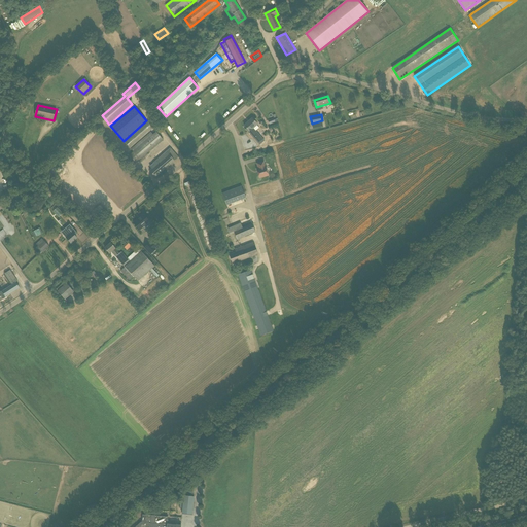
[(248,132),(258,143),(264,139),(253,129),(257,125),(252,118),(244,126),(249,132),(248,132)]
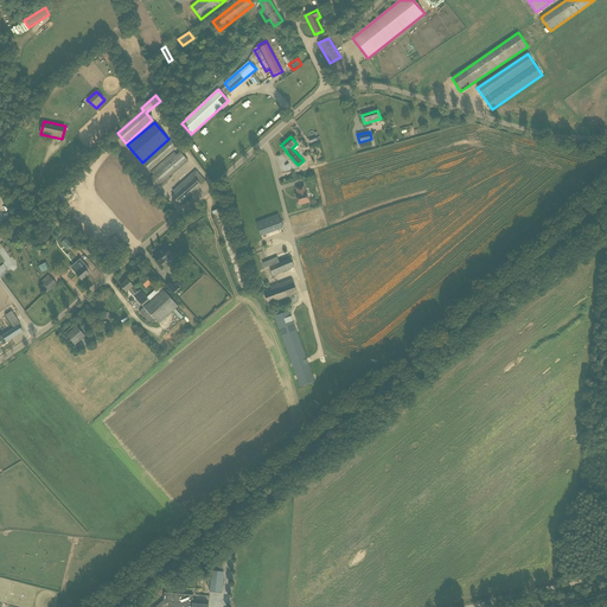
[(149,171),(177,148),(171,141),(144,164),(149,171)]
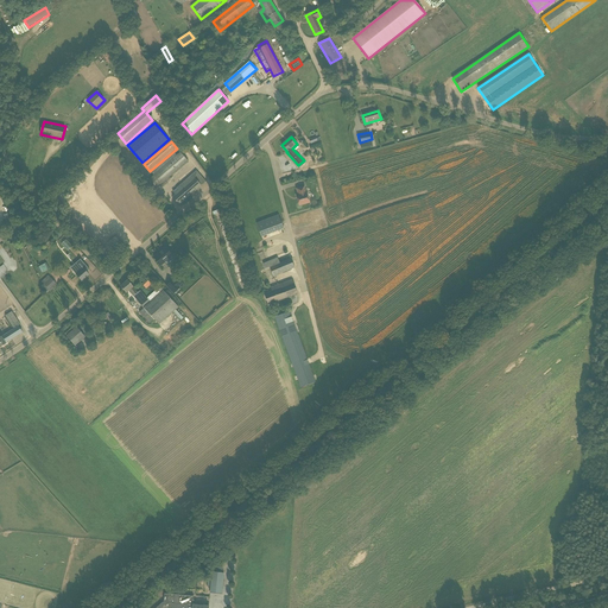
[(181,152),(175,158),(172,154),(151,172),(154,176),(145,184),(151,191),(160,183),(160,184),(188,160),(181,152)]
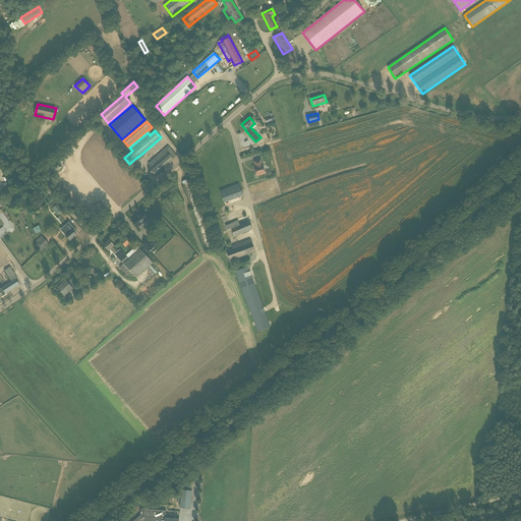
[(148,169),(154,175),(176,156),(169,147),(149,165),(151,167),(148,169)]
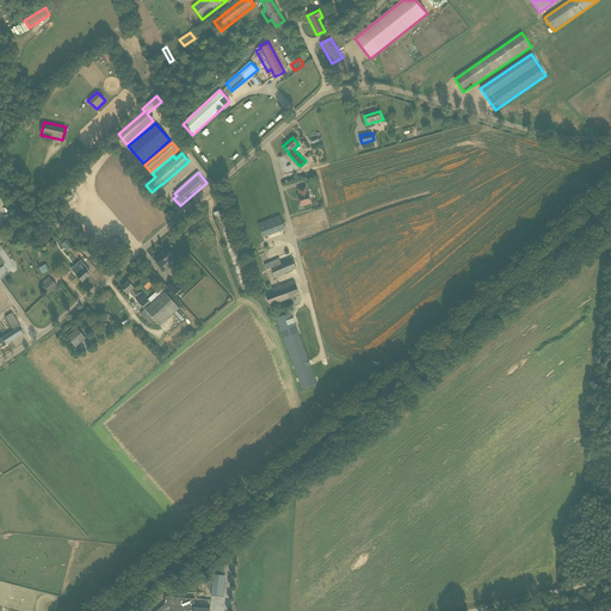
[(72,184),(53,201),(98,253),(112,241),(98,223),(103,220),(72,184)]
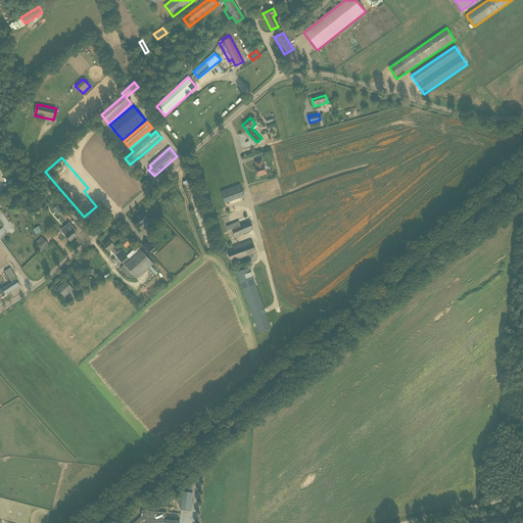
[(255,170),(257,177),(267,175),(265,167),(264,167),(262,160),(255,162),(256,169),(255,170)]
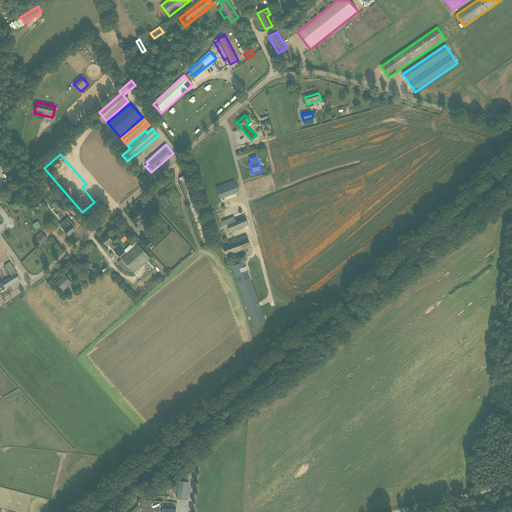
[(188,175),(179,178),(203,246),(212,243),(188,175)]
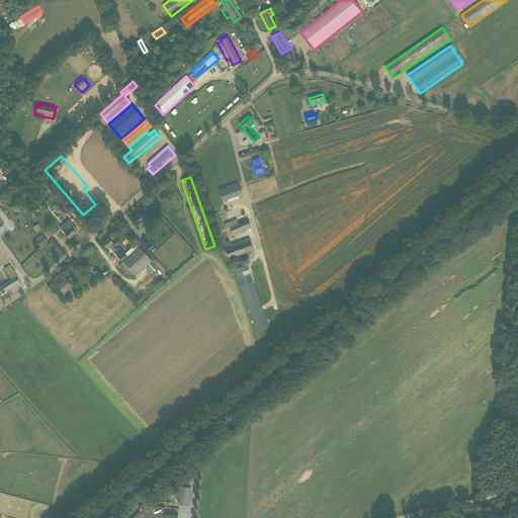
[(223,202),(242,195),(238,183),(219,190),(223,202)]
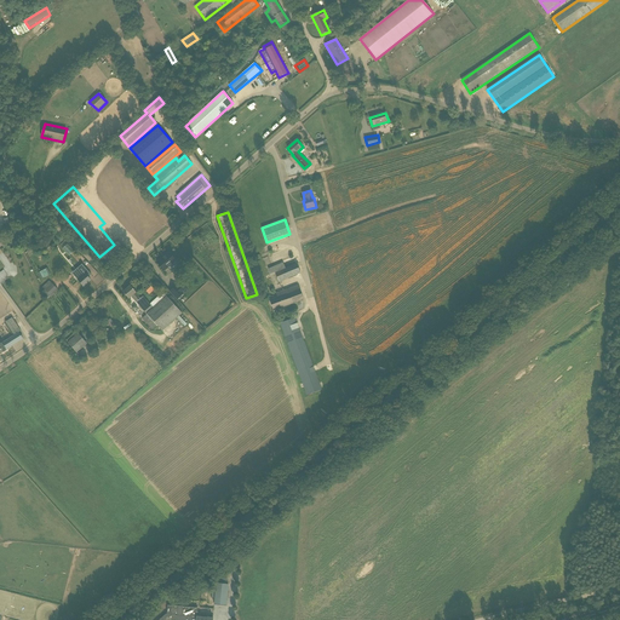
[(185,240),(197,256),(218,240),(207,224),(185,240)]
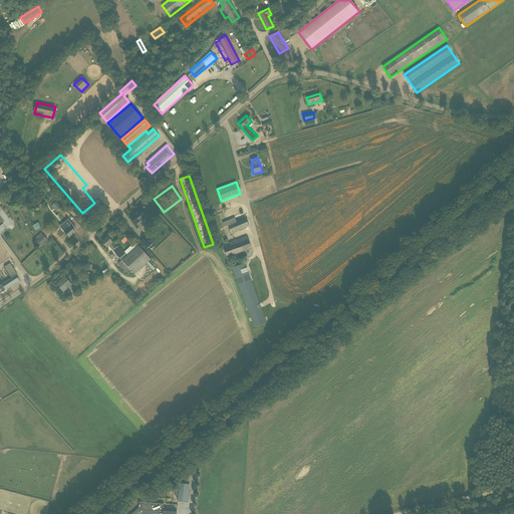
[(146,216),(141,210),(131,219),(136,225),(146,216)]
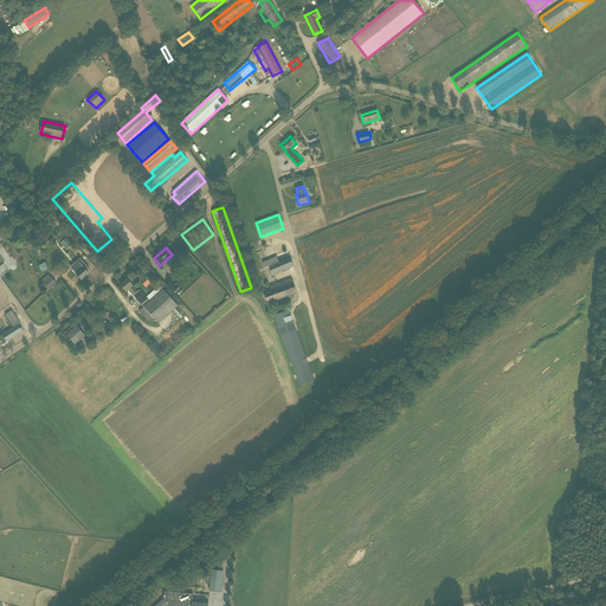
[(272,276),(294,266),(287,249),(265,258),(272,276)]
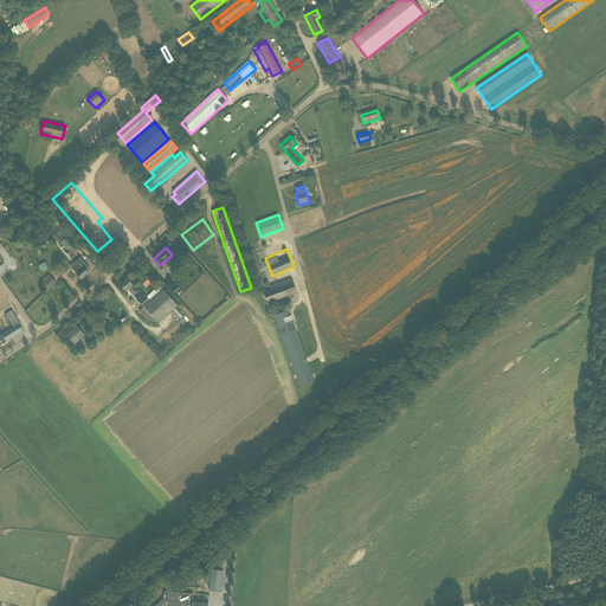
[(86,268),(81,260),(77,264),(79,266),(73,271),(76,274),(82,281),(89,274),(84,269),(86,268)]
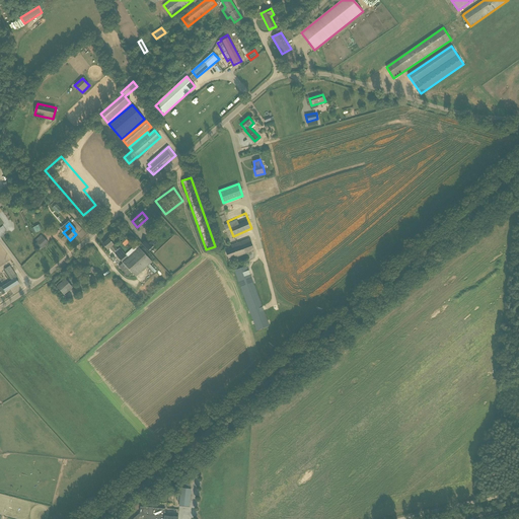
[(47,246),(41,234),(34,237),(41,249),(47,246)]
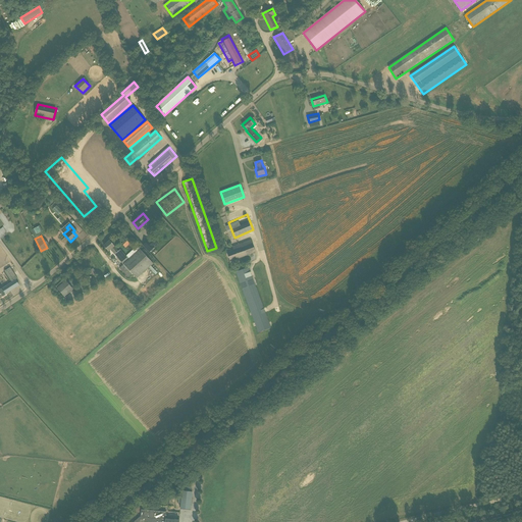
[(153,239),(149,242),(148,241),(143,246),(149,252),(155,248),(154,247),(157,244),(153,239)]
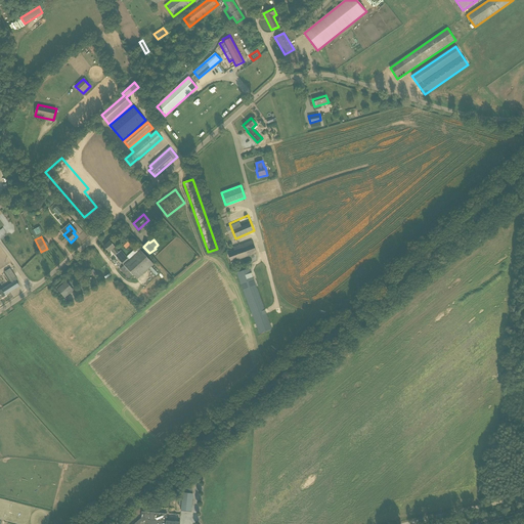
[(111,242),(104,247),(108,253),(111,251),(123,264),(128,259),(121,251),(119,253),(115,248),(111,242)]
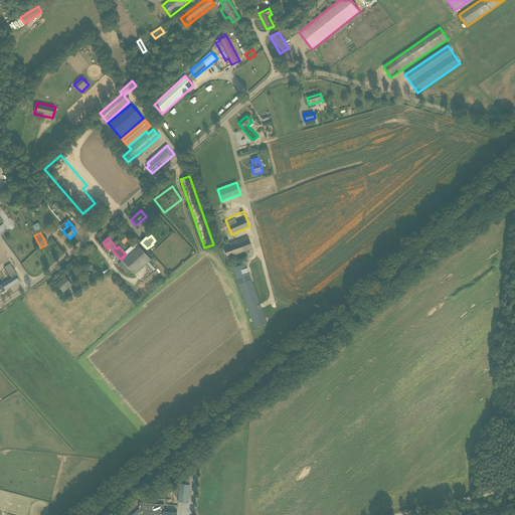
[(252,248),(247,237),(229,243),(230,247),(224,249),(227,259),(252,248)]
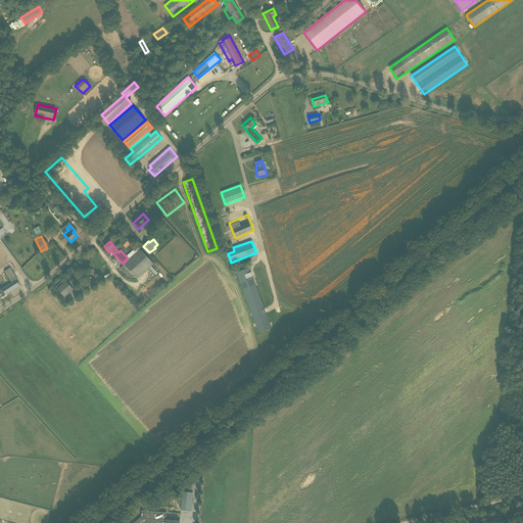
[(128,258),(123,264),(124,266),(121,269),(128,278),(132,275),(137,280),(153,265),(139,248),(128,258)]
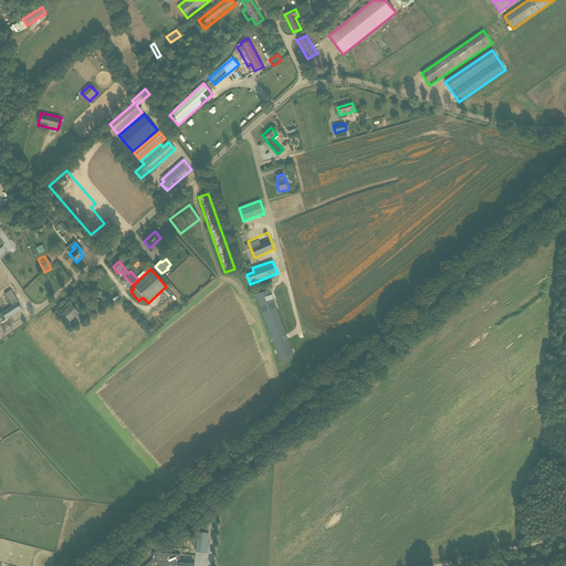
[(6,294),(12,306),(19,302),(11,290),(6,294)]
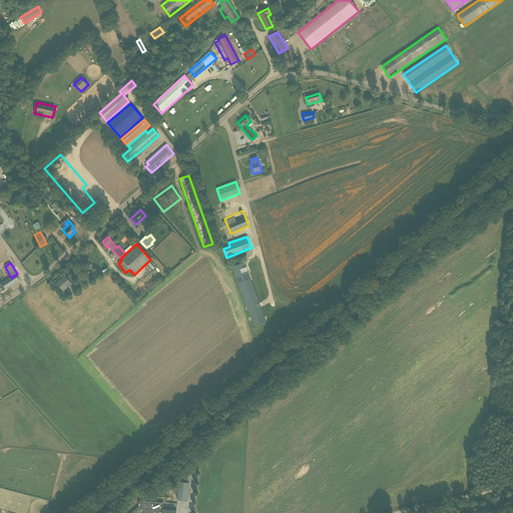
[(253,328),(266,323),(243,264),(231,268),(253,328)]
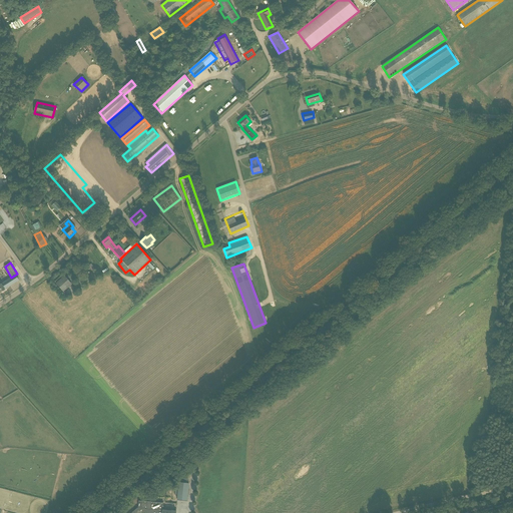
[(63,275),(60,277),(55,282),(63,292),(72,285),(63,275)]
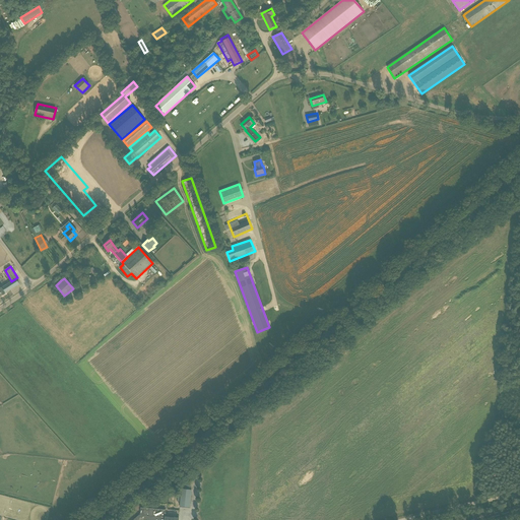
[(2,288),(1,288),(0,288),(0,297),(5,295),(5,294),(19,284),(16,279),(2,288)]
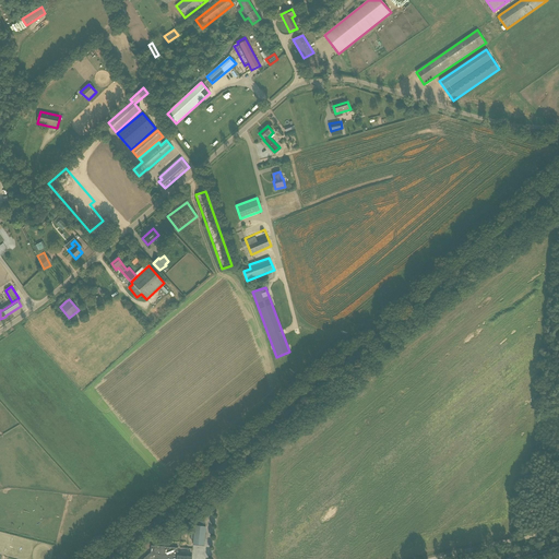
[(195,521),(194,527),(191,527),(190,539),(193,539),(193,545),(204,546),(206,526),(204,526),(204,522),(195,521)]
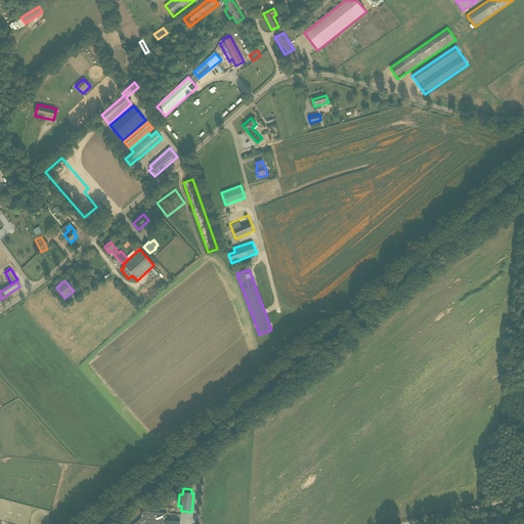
[(179,523),(180,522),(167,521),(167,514),(146,512),(141,512),(141,518),(134,523),(179,523)]
